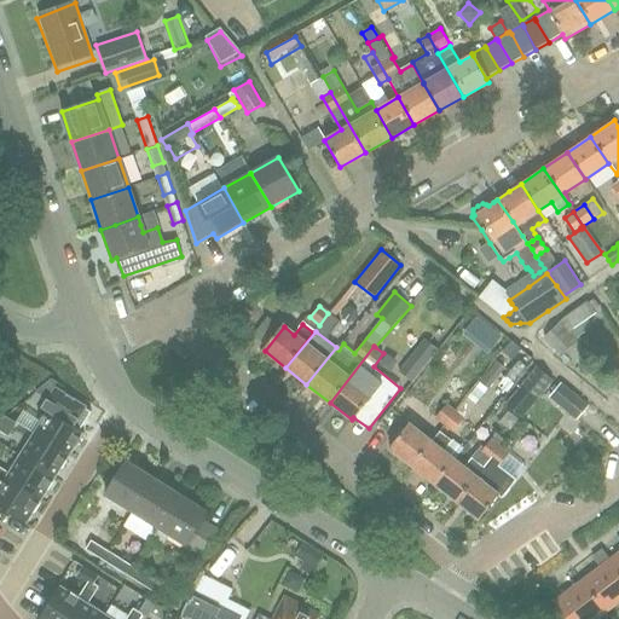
[(412,381),(424,365),(411,354),(399,370),(412,381)]
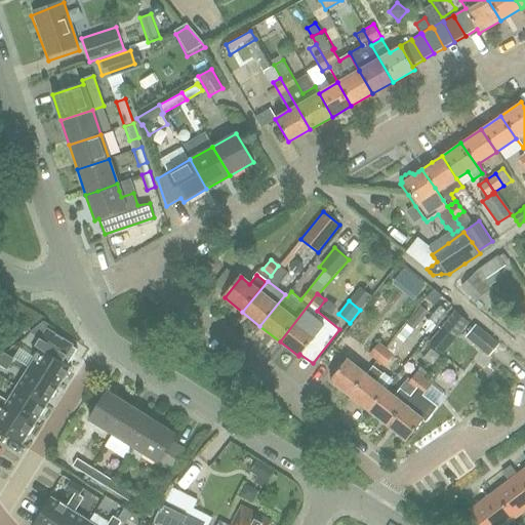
[(442,355),(470,322),(456,310),(429,342),(442,355)]
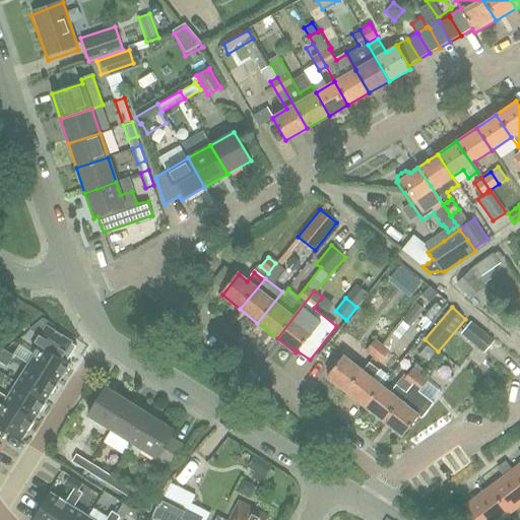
[(29,328),(40,334),(46,324),(48,320),(43,317),(39,321),(29,328)]
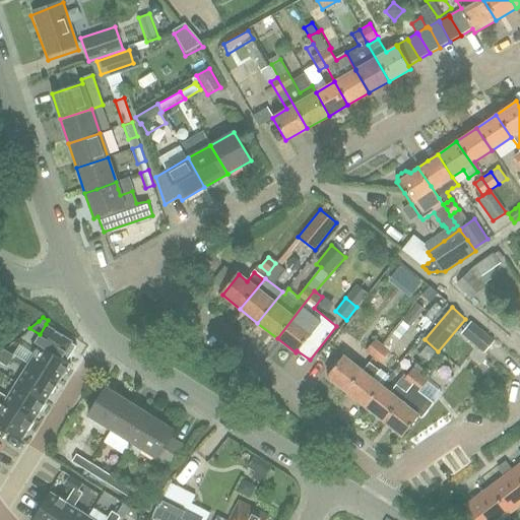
[(492,340),(470,322),(461,334),(482,351),(492,340)]
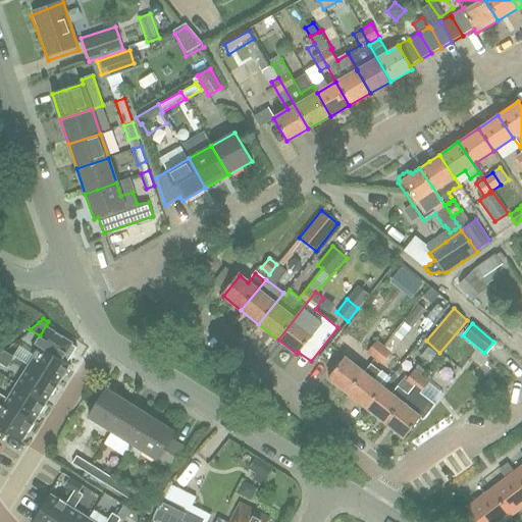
[(28,364),(58,383),(70,364),(62,359),(73,342),(46,325),(40,335),(35,344),(39,346),(30,360),(23,356),(17,364),(24,369),(28,364)]
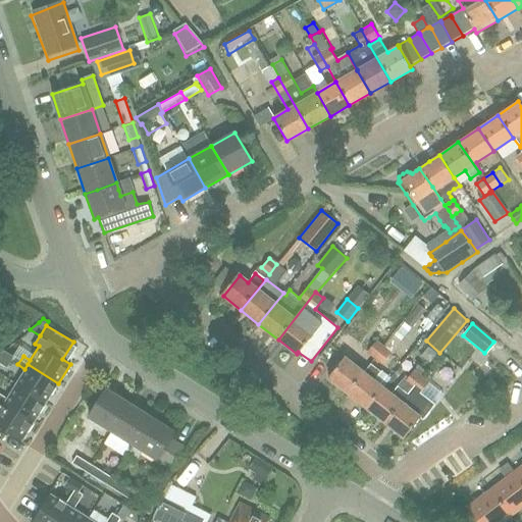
[(366,352),(374,358),(383,346),(375,340),(366,352)]
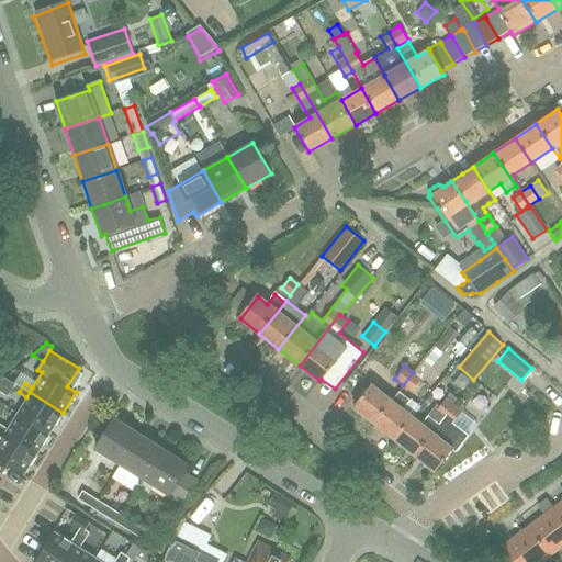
[(414,373),(404,386),(412,392),(422,379),(414,373)]
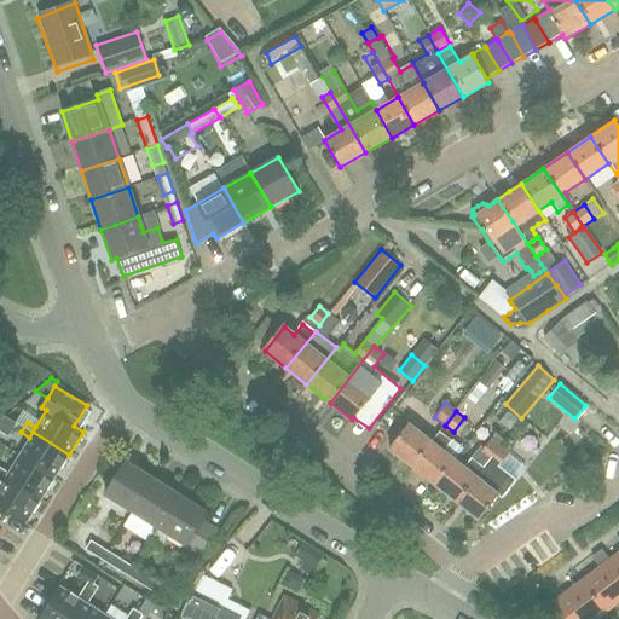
[(5,415),(0,418),(0,429),(9,434),(16,422),(5,415)]
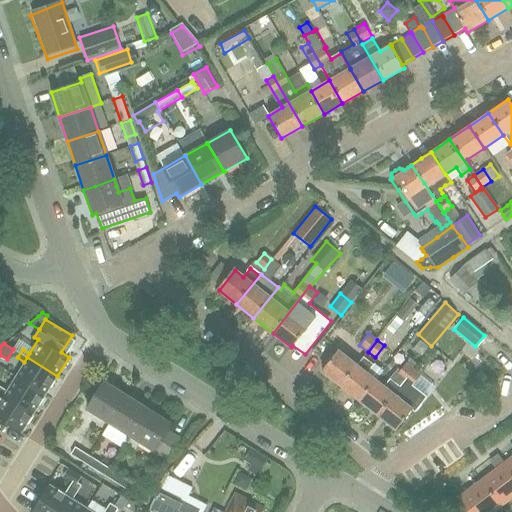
[(337,350),(321,371),(340,385),(356,364),(337,350)]
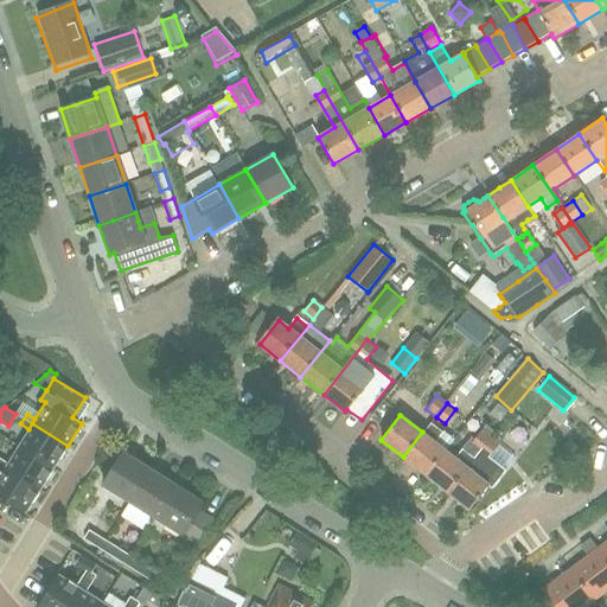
[(29,429),(18,446),(55,468),(68,446),(32,423),(29,429)]
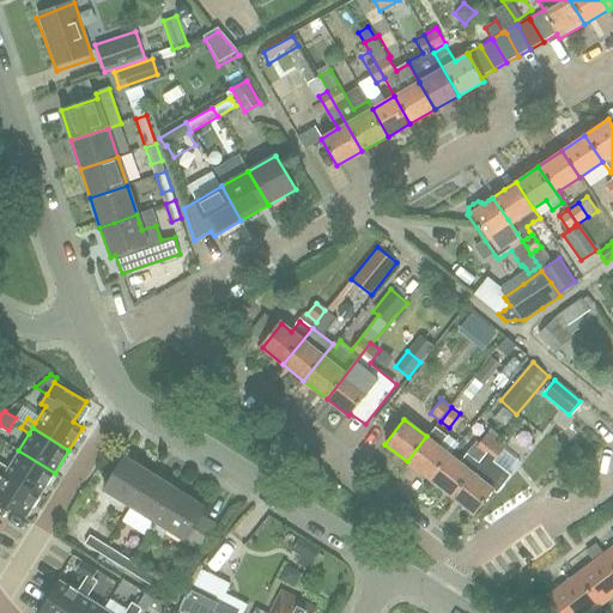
[(436,428),(408,462),(429,479),(449,454),(439,447),(448,436),(436,428)]
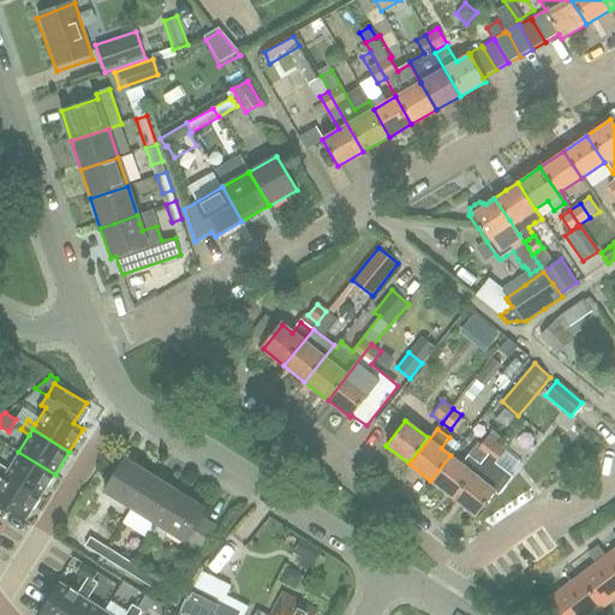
[(451,455),(430,481),(453,497),(495,445),(487,437),(477,451),(473,447),(461,464),(451,455)]
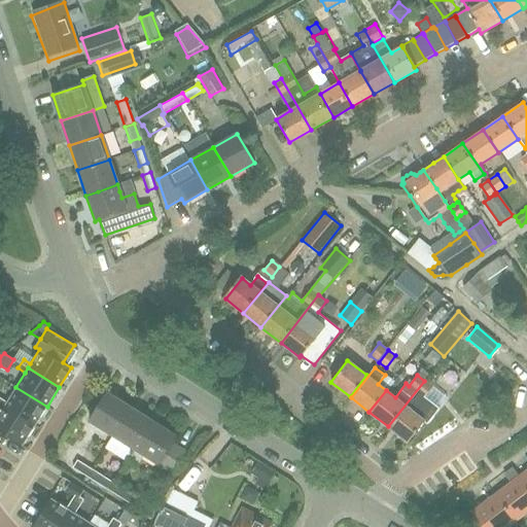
[(424,381),(388,426),(407,442),(423,421),(426,424),(438,408),(423,396),(431,386),(424,381)]
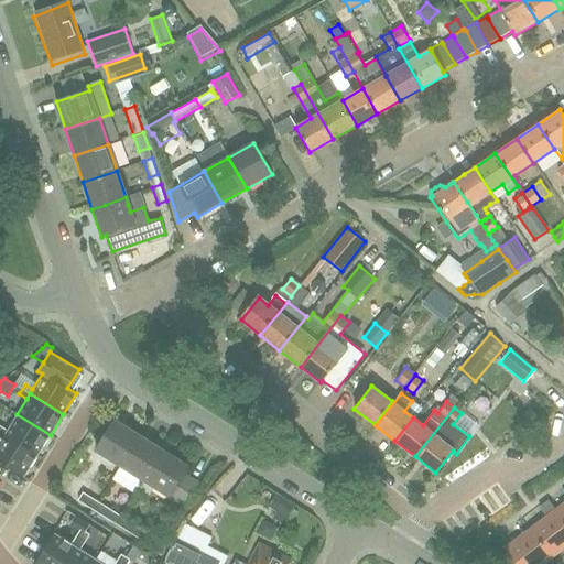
[(38,455),(51,435),(17,414),(7,430),(4,434),(38,455)]
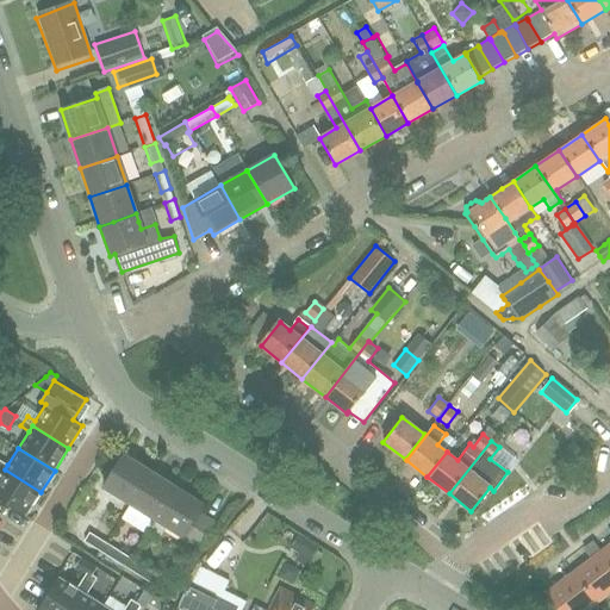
[(155,520),(176,486),(122,453),(101,487),(155,520)]
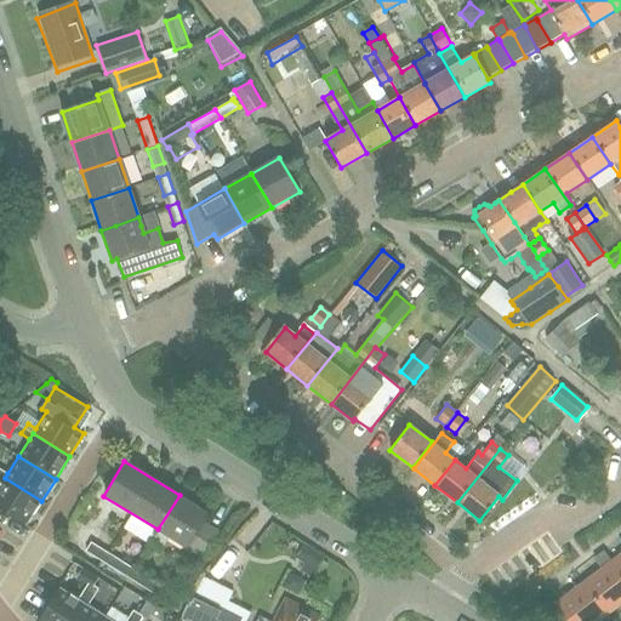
[(0,482),(1,483),(0,485),(0,507),(27,524),(41,501),(5,478),(7,473),(0,467),(0,482)]
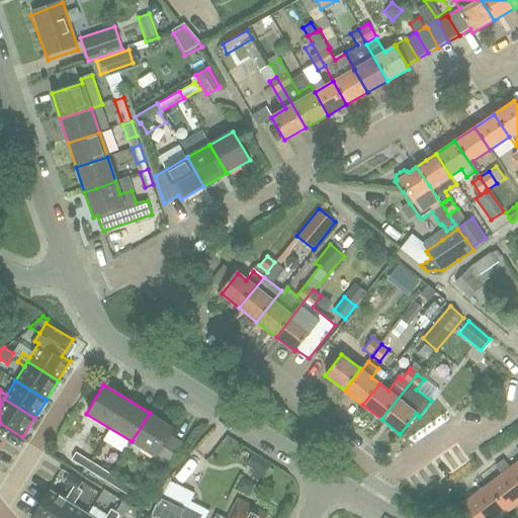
[(150,413),(132,441),(126,449),(137,456),(142,447),(154,455),(169,464),(184,441),(168,432),(172,427),(150,413)]
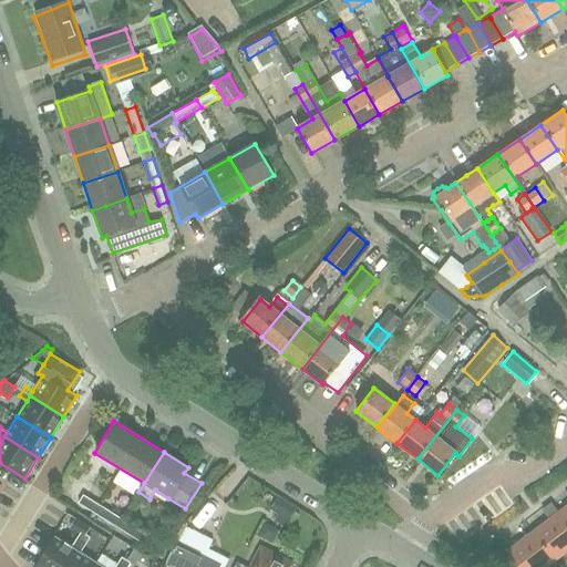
[(92,512),(98,503),(84,495),(79,504),(92,512)]
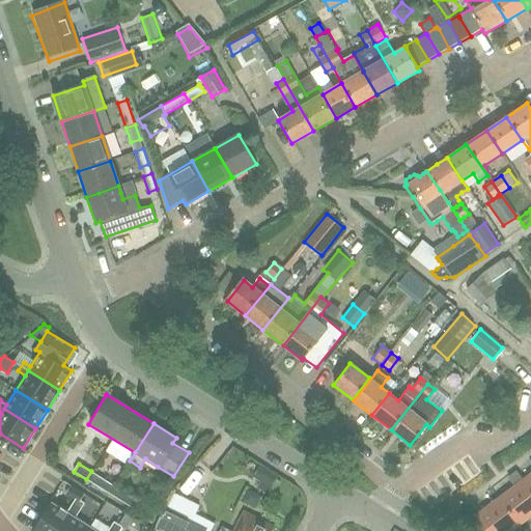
[(252,478),(260,482),(257,488),(267,495),(270,488),(278,477),(260,466),(252,478)]
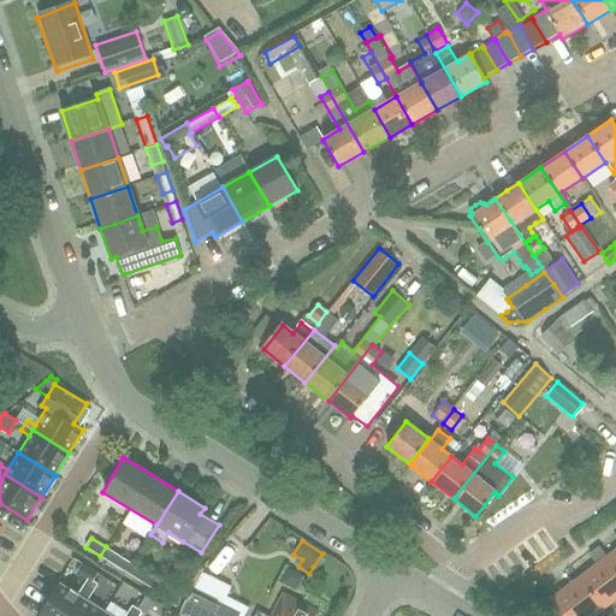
[(587,554),(596,564),(605,557),(598,546),(587,554)]
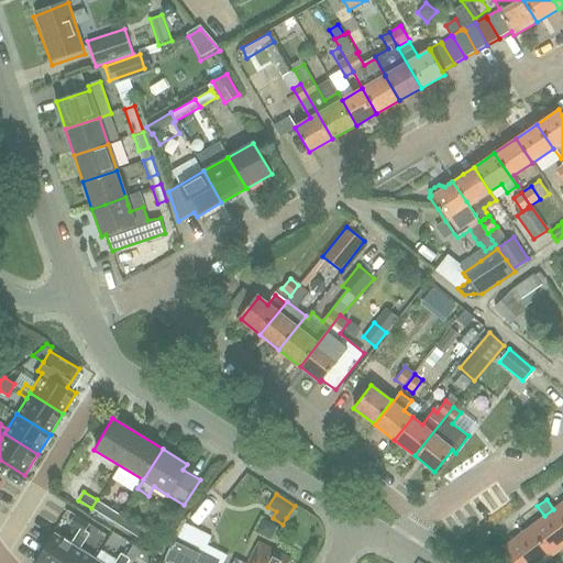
[(562,501),(553,509),(562,522),(562,501)]
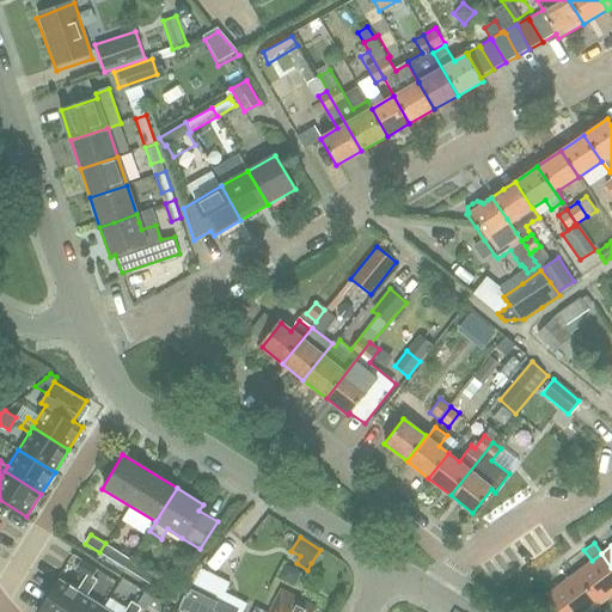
[(110,558),(126,568),(132,560),(116,549),(110,558)]
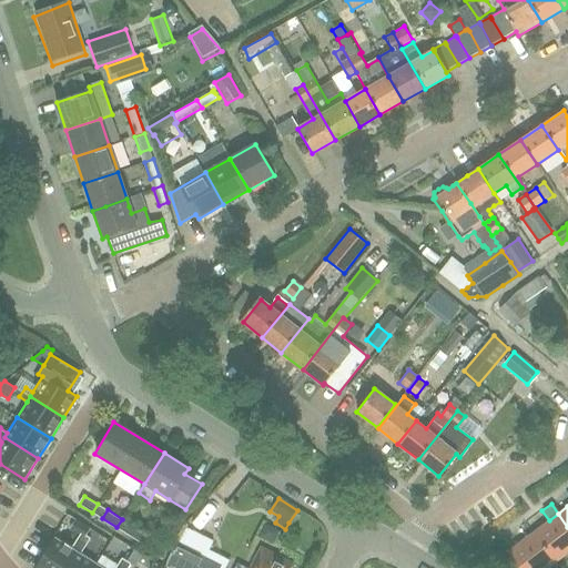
[(567,548),(567,527),(558,514),(534,531),(553,559),(567,548)]
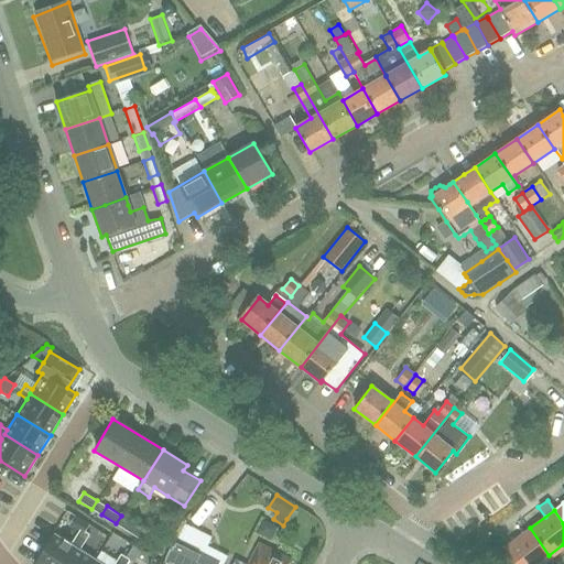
[(121,516),(116,523),(142,540),(148,531),(121,516)]
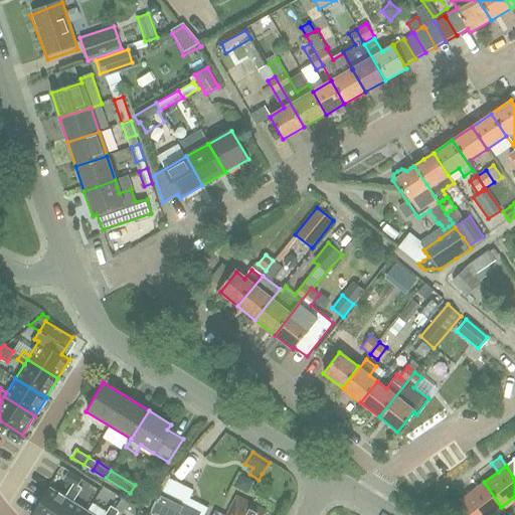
[(81,487),(73,482),(69,489),(77,494),(81,487)]
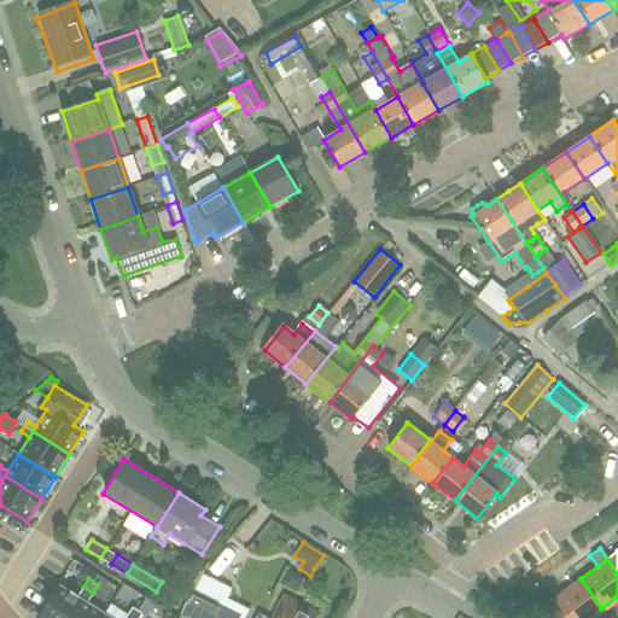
[(588,617),(601,608),(581,578),(552,599),(565,617),(588,617)]
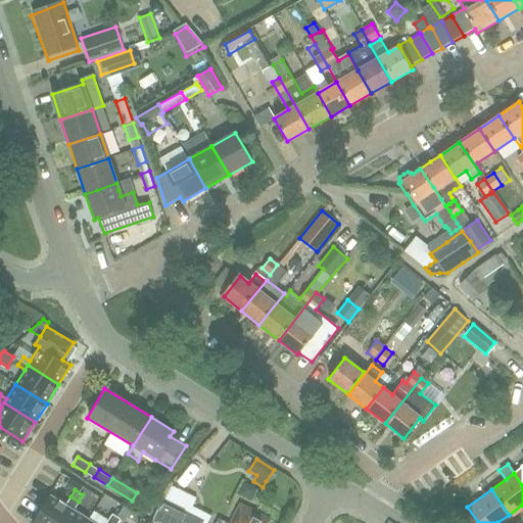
[(66,504),(51,494),(32,522),(59,522),(70,506),(75,509),(79,502),(70,496),(66,504)]
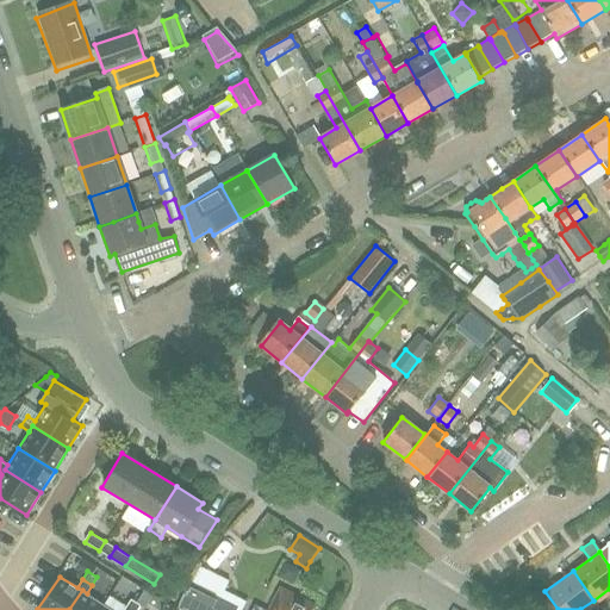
[(267,609),(236,609),(238,605),(190,582),(179,605),(187,609),(310,609),(313,604),(279,586),(267,609)]
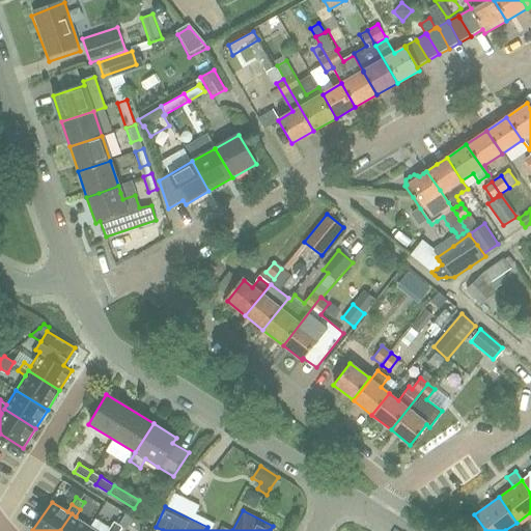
[(76,516),(72,513),(60,530),(86,530),(90,526),(76,516)]
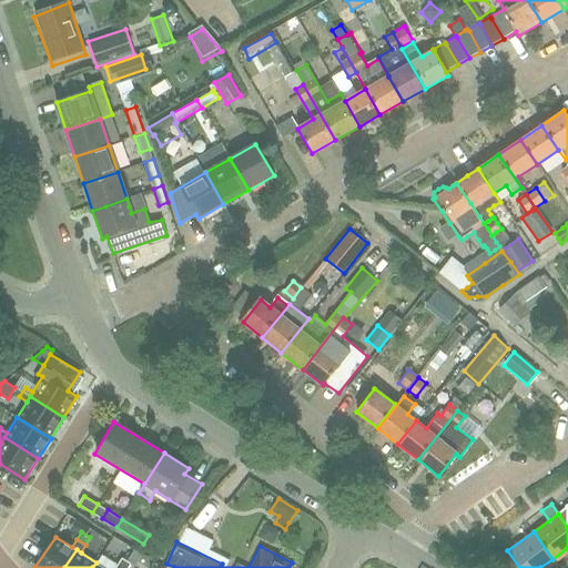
[(127,567),(131,563),(122,557),(118,565),(122,567),(127,567)]
